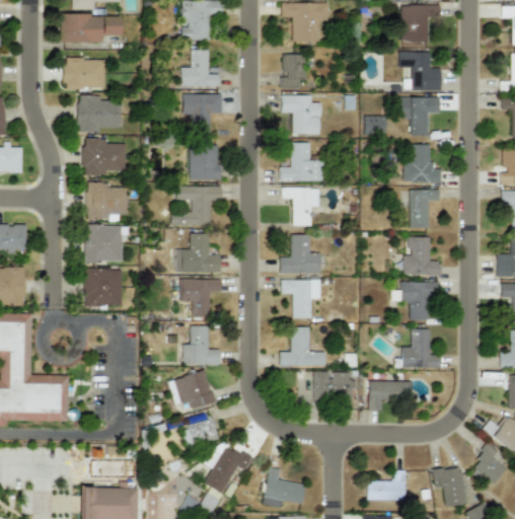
[(71,0),(72,9),(94,10),(94,1),(120,2),(120,0),(71,0)]
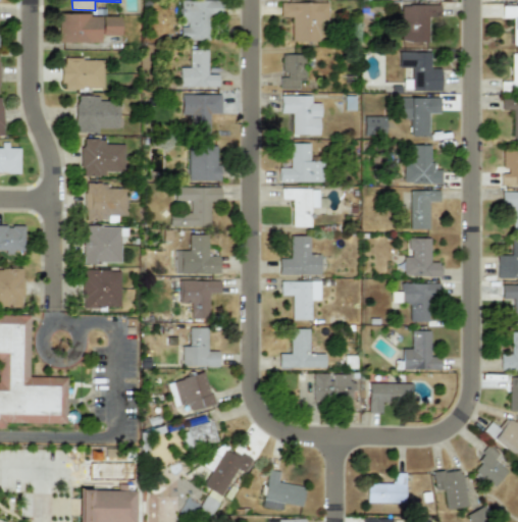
[(183,0),(183,40),(212,41),(213,17),(223,17),(223,1),(183,0)]
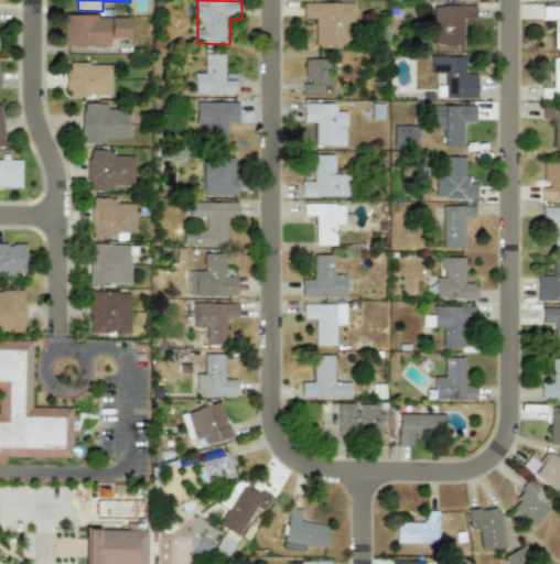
[(357,3),(307,2),(307,18),(319,19),(318,45),(348,46),(348,22),(357,22),(357,3)]
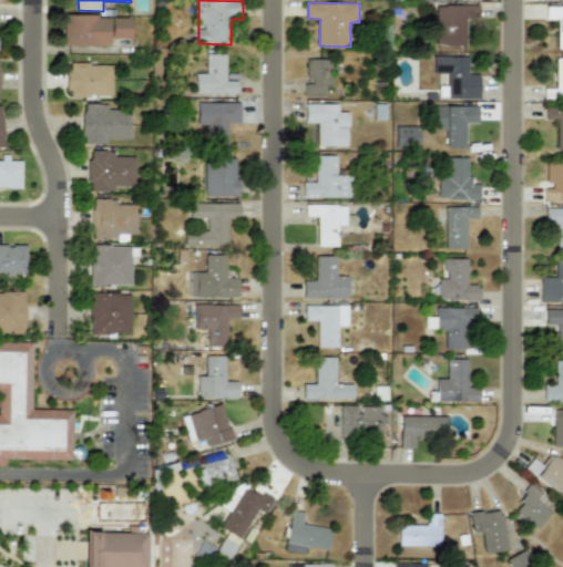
[(469,45),(469,17),(481,17),(482,6),(439,4),(438,45),(469,45)]
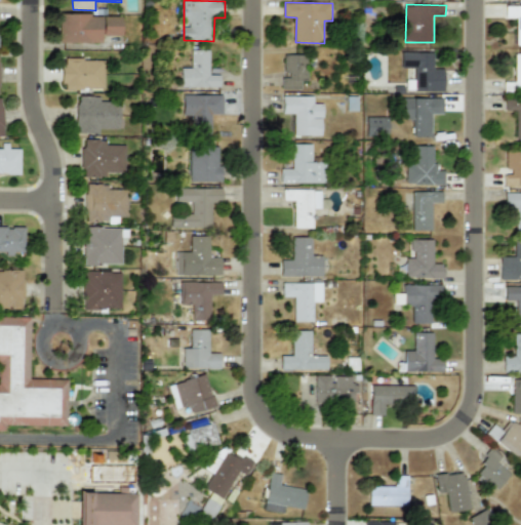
[(518,45),(520,45),(520,6),(508,6),(508,17),(519,17),(518,45)]
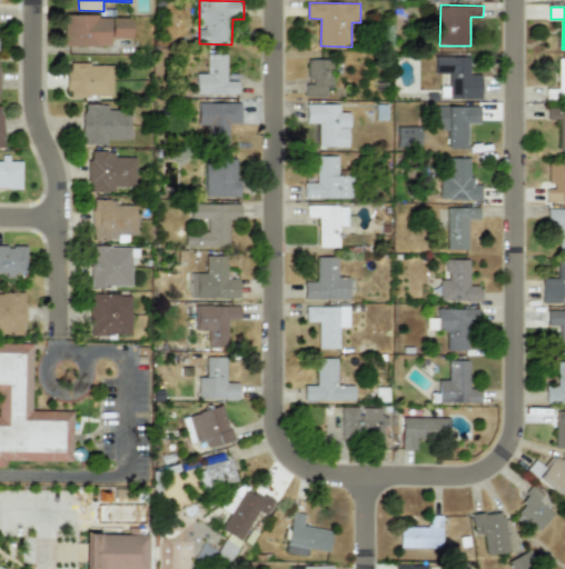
[(66,46),(112,47),(112,38),(135,39),(135,17),(67,16),(66,46)]
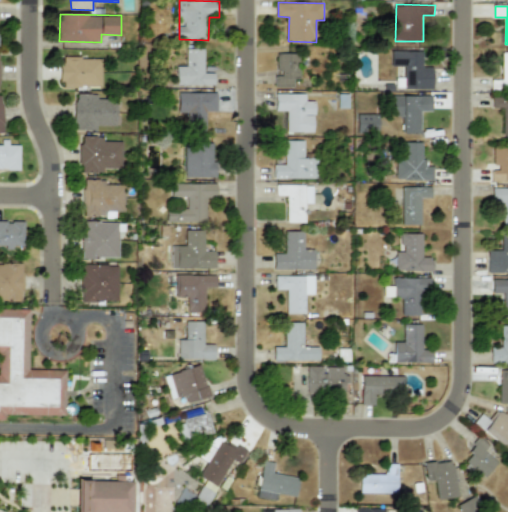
[(216,85),(216,73),(206,73),(206,49),(188,49),(188,66),(178,67),(178,85),(216,85)]
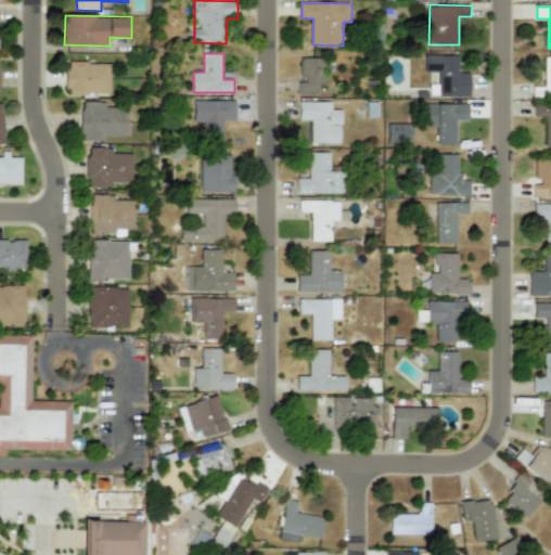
[(472,97),(472,73),(461,73),(461,55),(427,55),(426,72),(441,72),(441,97),(472,97)]
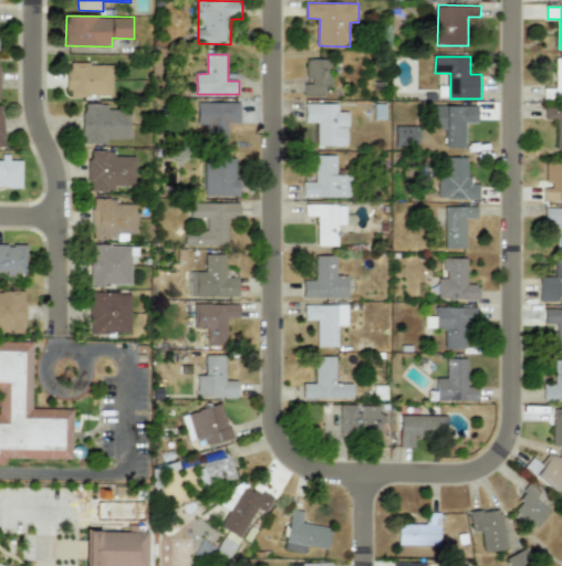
[(308,59),(308,96),(328,96),(328,87),(334,87),(334,60),(308,59)]
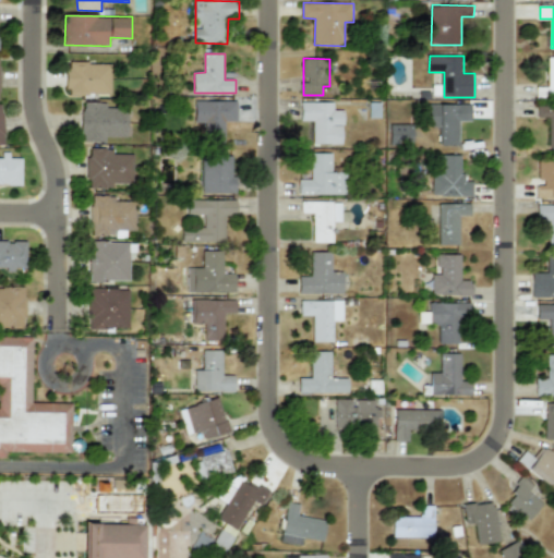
[(113,63),(70,62),(70,94),(112,95),(113,63)]
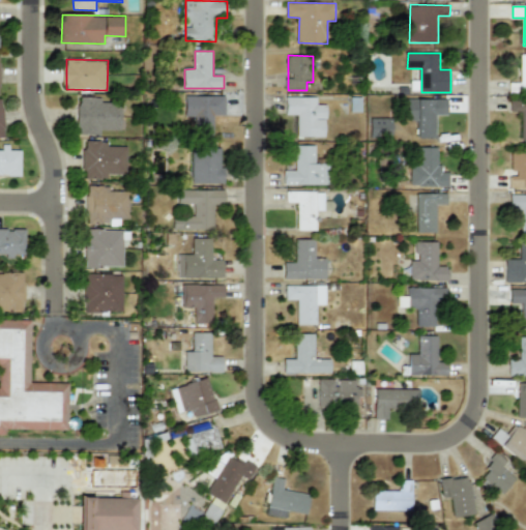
[(122,130),(122,102),(103,102),(103,97),(80,96),(79,135),(103,135),(103,130),(122,130)]
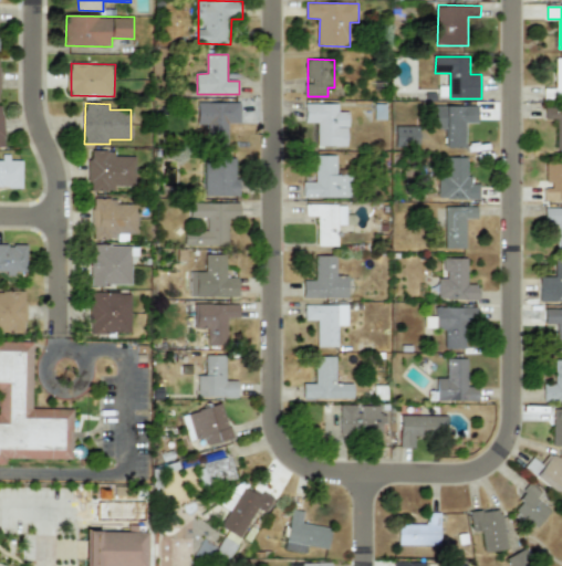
[(229,144),(230,114),(241,114),(242,103),(198,103),(198,126),(210,126),(209,144),(229,144)]
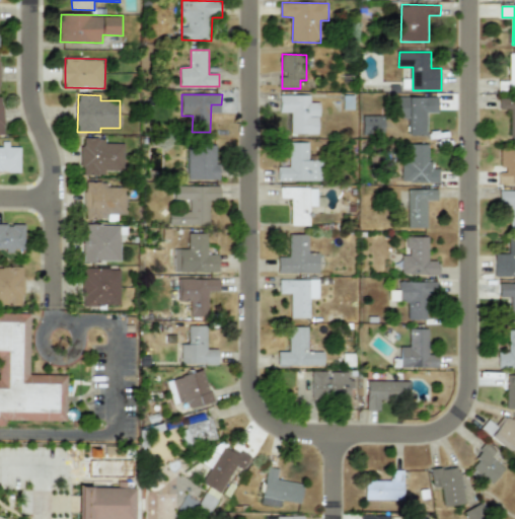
[(282,113),(293,113),(293,134),(320,134),(320,102),(312,102),(312,95),(282,95),(282,113)]
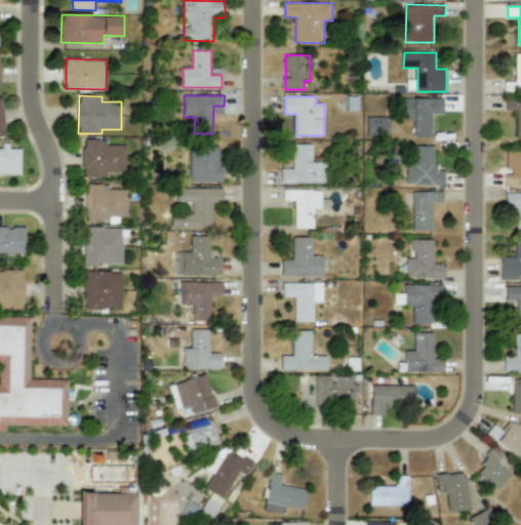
[(445,97),(405,98),(405,120),(414,119),(415,136),(434,136),(434,114),(445,114),(445,97)]
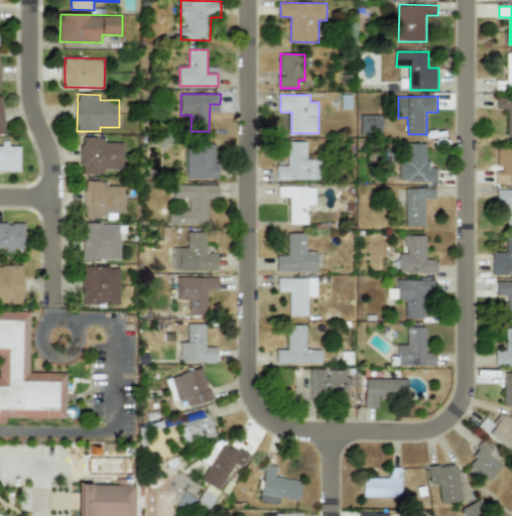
[(510,137),(511,137),(511,98),(499,98),(499,109),(510,109),(510,137)]
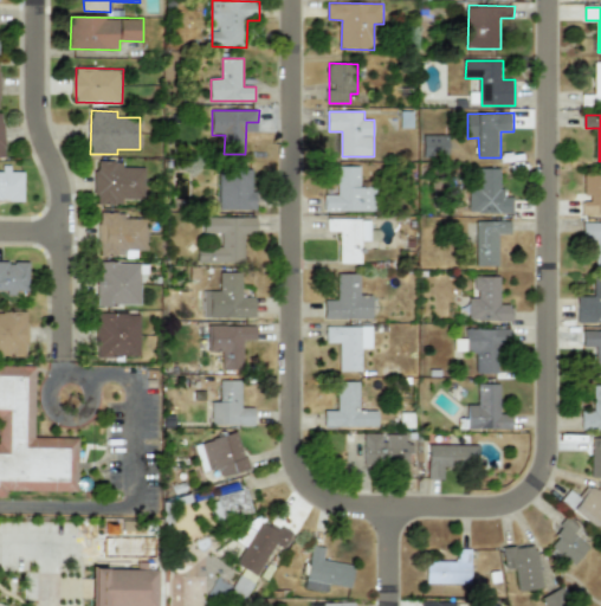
[(451,136),(425,135),(425,159),(451,159),(451,136)]
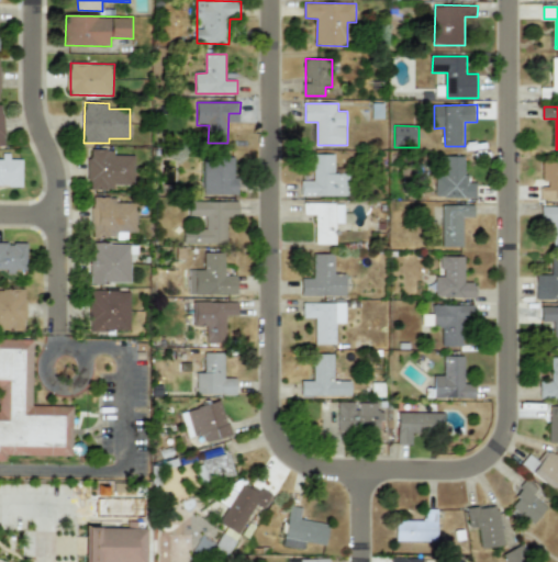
[(136,155),(114,155),(114,149),(90,149),(91,190),(115,190),(115,186),(136,186),(136,155)]
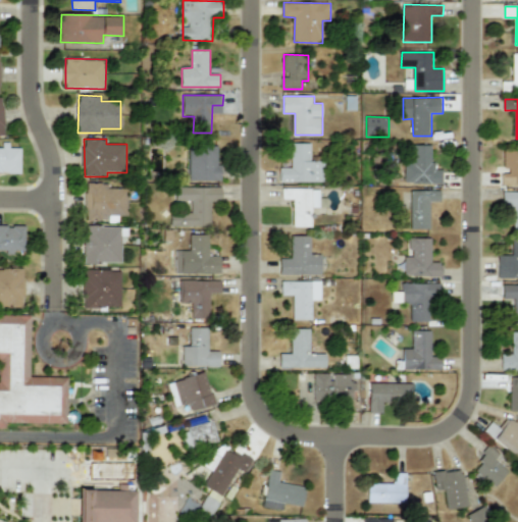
[(325,183),(325,161),(312,161),(312,143),(293,143),(293,168),(281,168),(281,183),(325,183)]
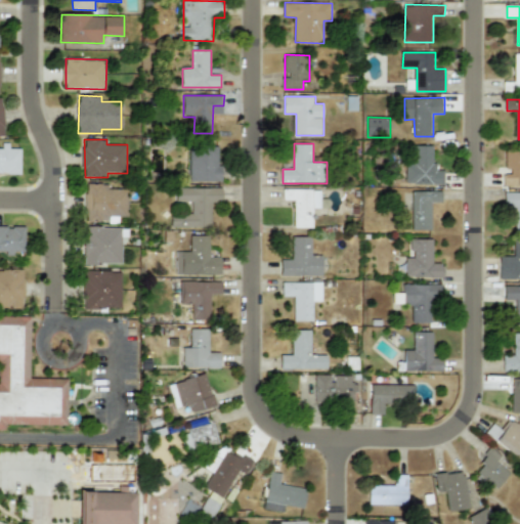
[(436,145),(416,145),(415,164),(407,164),(407,184),(445,185),(446,171),(435,170),(436,145)]
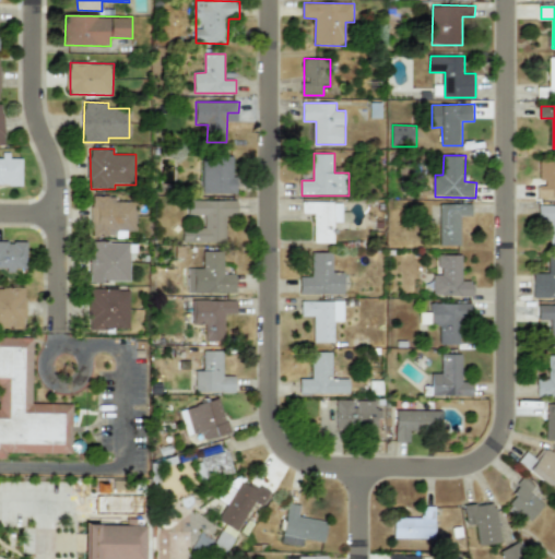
[(0,185),(24,186),(24,158),(12,158),(12,156),(0,156),(0,185)]
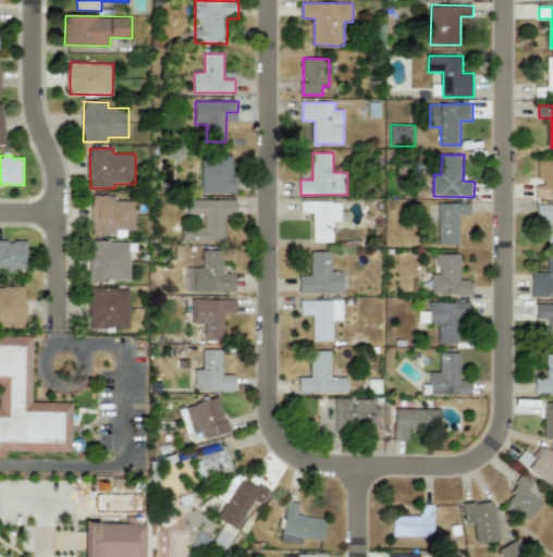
[(235,156),(203,157),(204,193),(236,193),(235,156)]
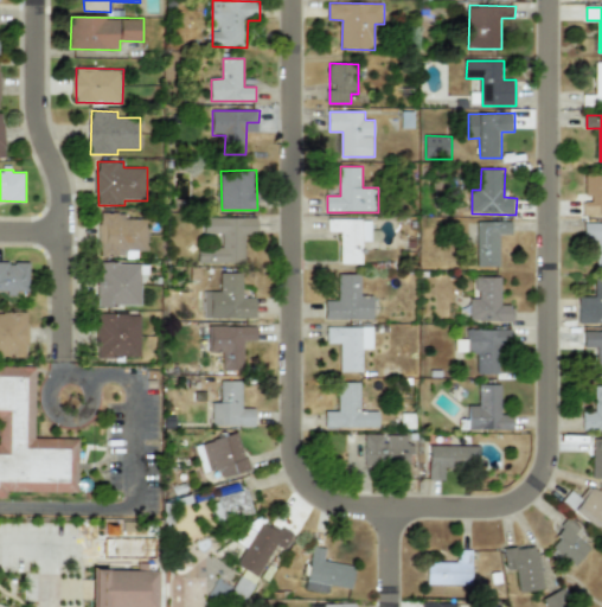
[(586,215),(601,213),(601,173),(588,173),(587,199),(586,199),(586,215)]
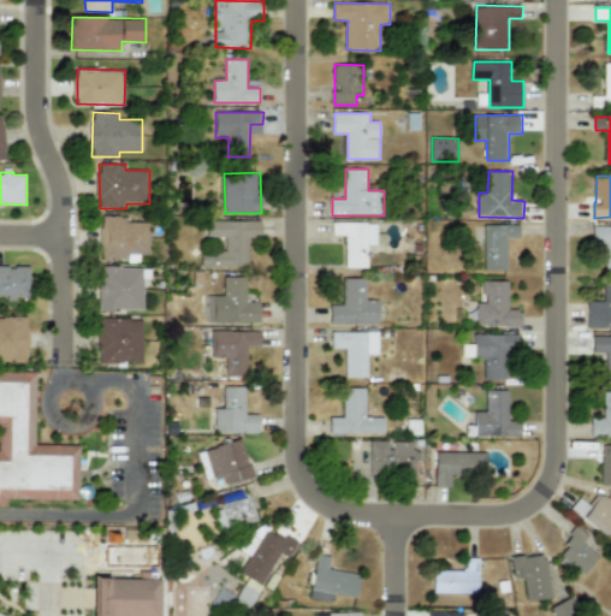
[(129,217),(102,215),(101,260),(128,261),(128,254),(150,255),(152,223),(129,221),(129,217)]
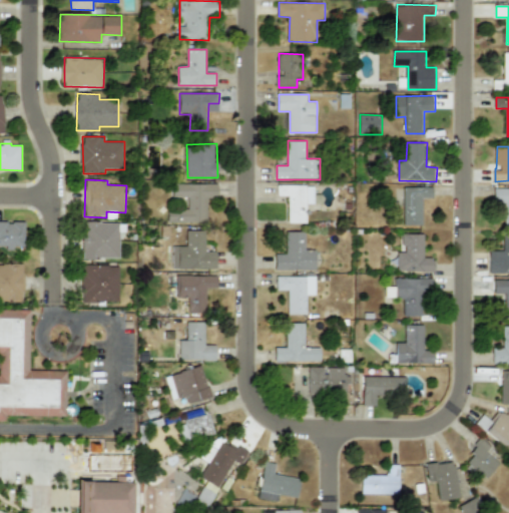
[(169,222),(209,222),(208,197),(219,197),(218,183),(173,184),(173,197),(188,197),(188,209),(168,209),(169,222)]
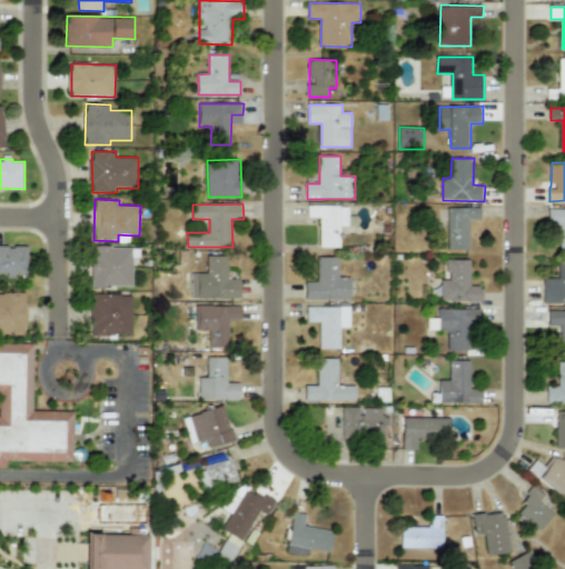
[(343,248),(342,227),(359,226),(358,216),(350,216),(350,205),(309,206),(309,218),(320,218),(321,248),(343,248)]
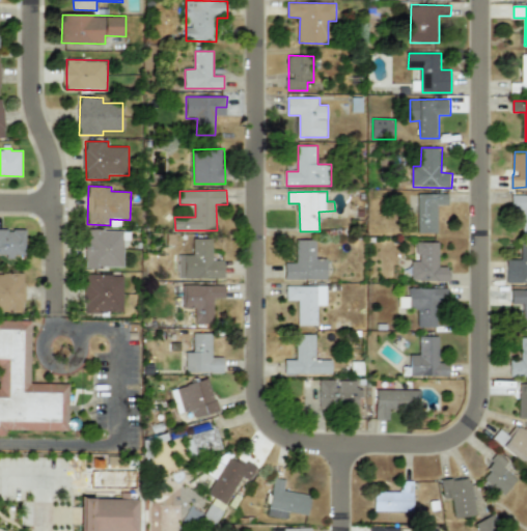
[(439,205),(449,205),(449,193),(419,194),(420,233),(439,233),(439,205)]
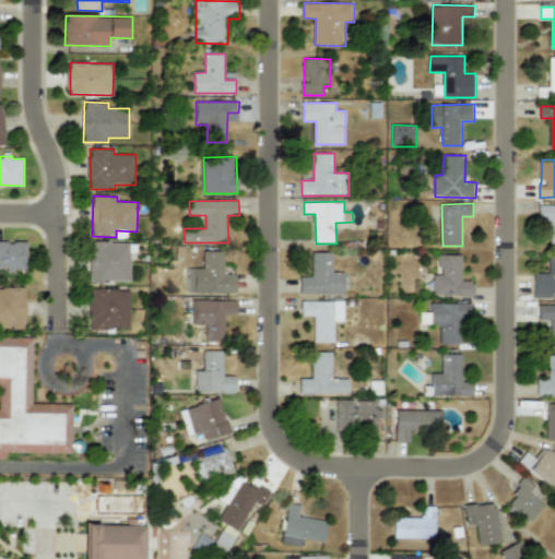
[(554,205),(540,205),(540,221),(552,221),(552,245),(554,245),(554,205)]
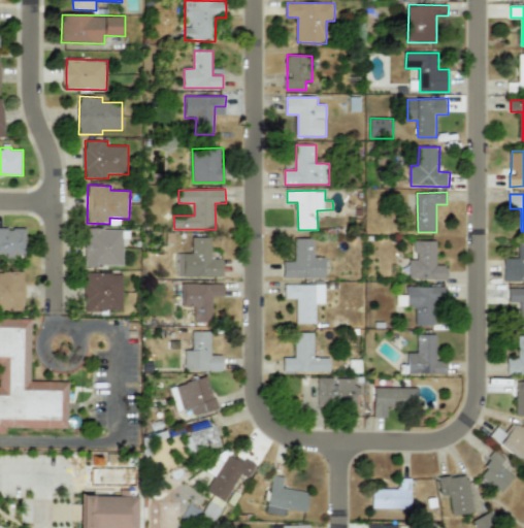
[(27,228),(0,228),(0,254),(17,255),(17,254),(27,254),(27,228)]
